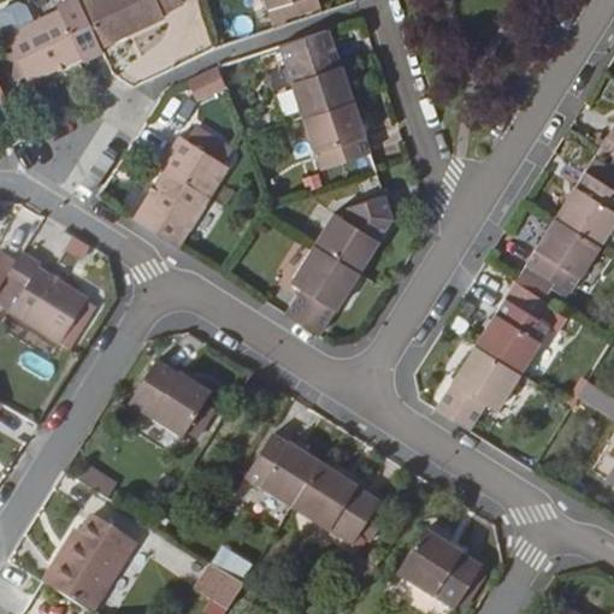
[(80,3),(78,0),(63,0),(53,5),(57,11),(35,22),(5,37),(11,48),(24,76),(28,82),(80,57),(82,63),(101,52),(99,47),(80,3)]
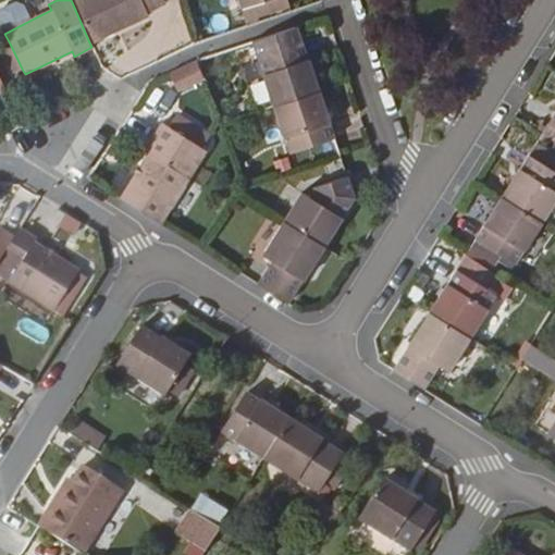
[(76,0),(72,2),(89,42),(150,15),(148,12),(168,1),(167,0),(76,0)]
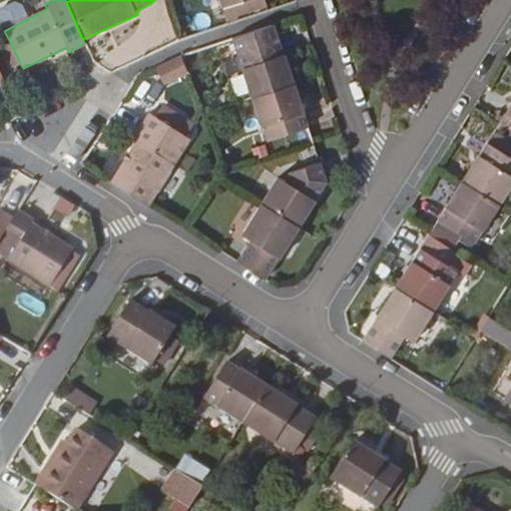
[(222,0),(231,24),(271,12),(267,0),(222,0)]
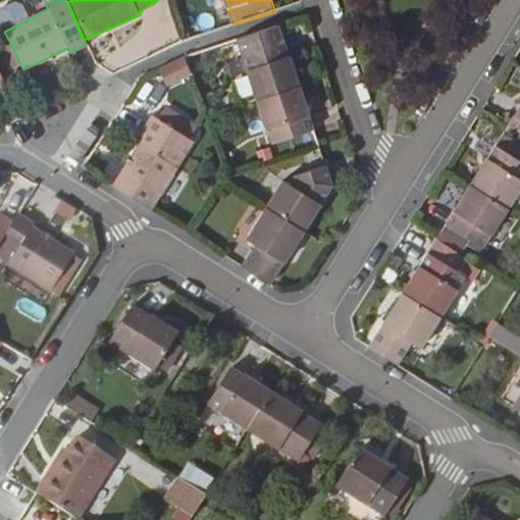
[(4,32),(30,18),(23,6),(19,4),(0,14),(0,21),(4,32)]
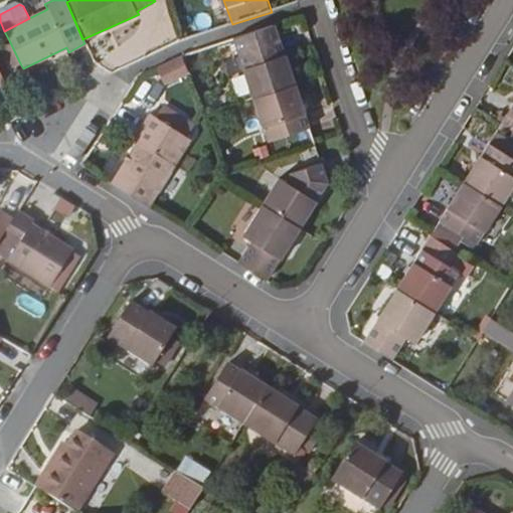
[(253,97),(295,83),(275,27),(234,39),(253,97)]
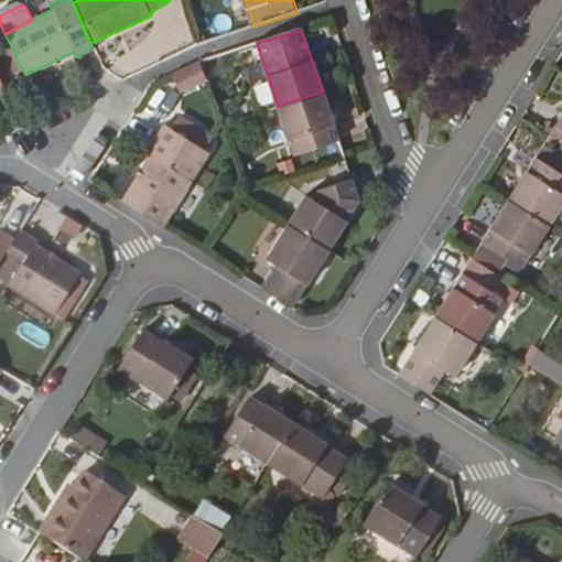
[(14,73),(22,69),(10,44),(1,49),(14,73)]
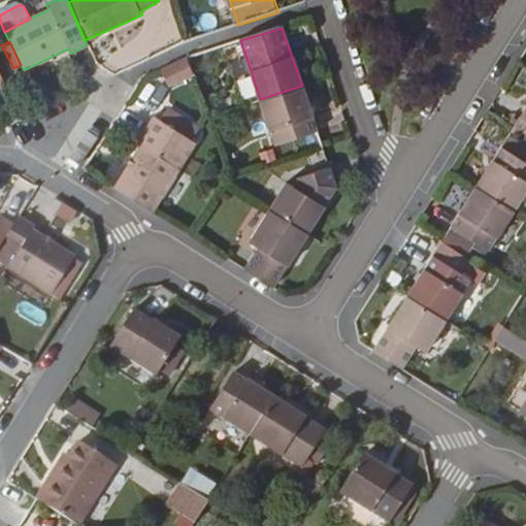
[(182,101),(202,91),(192,61),(169,68),(182,101)]
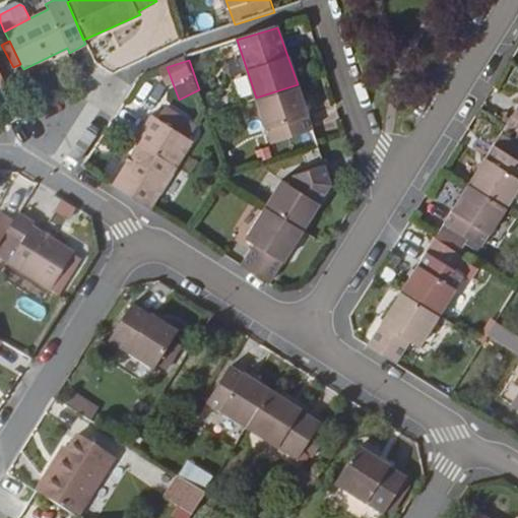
[(313,127),(298,84),(256,98),(271,141),(313,127)]
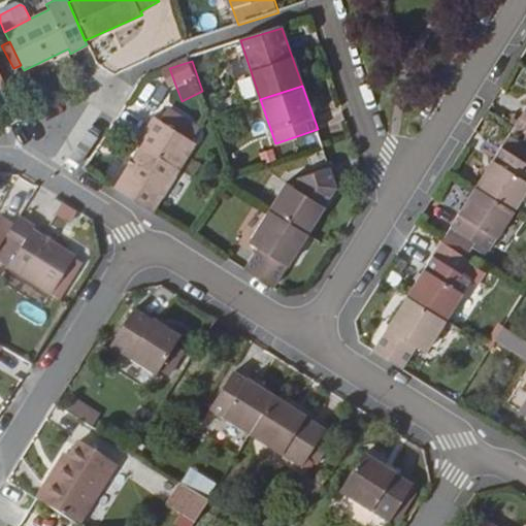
[(116,190),(153,212),(197,143),(155,116),(137,141),(142,145),(116,190)]
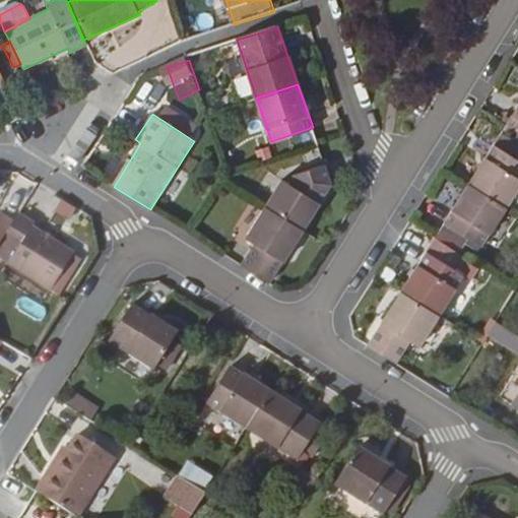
[(517,159),(517,140),(504,131),(496,144),(517,159)]
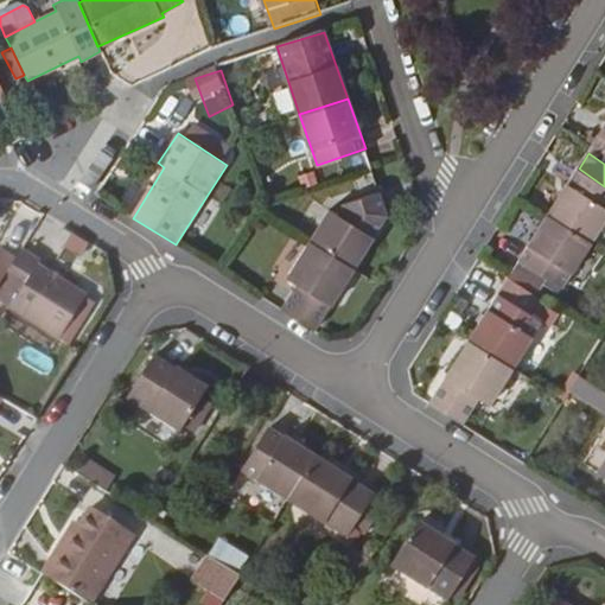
[(604,186),(579,169),(549,216),(593,244),(604,224),(604,186)]
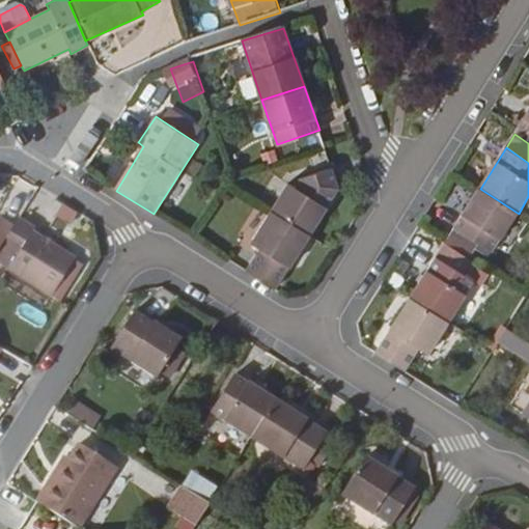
[(270,212),(310,237),(341,189),(332,167),(301,176),(302,189),(288,183),(270,212)]
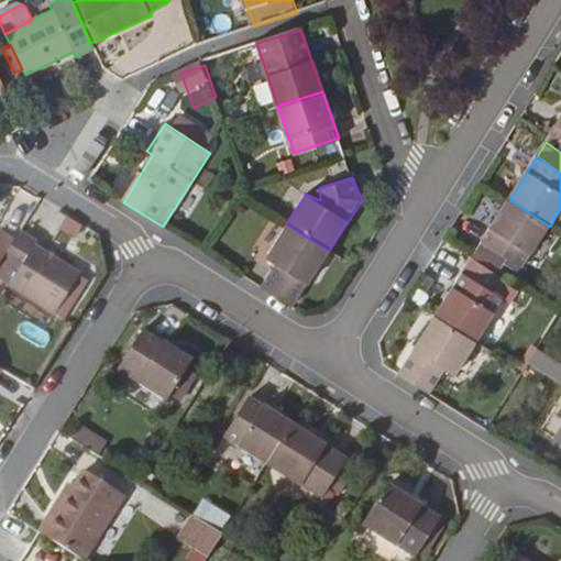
[(550,227),(509,200),(473,259),(504,278),(514,263),(524,268),(550,227)]
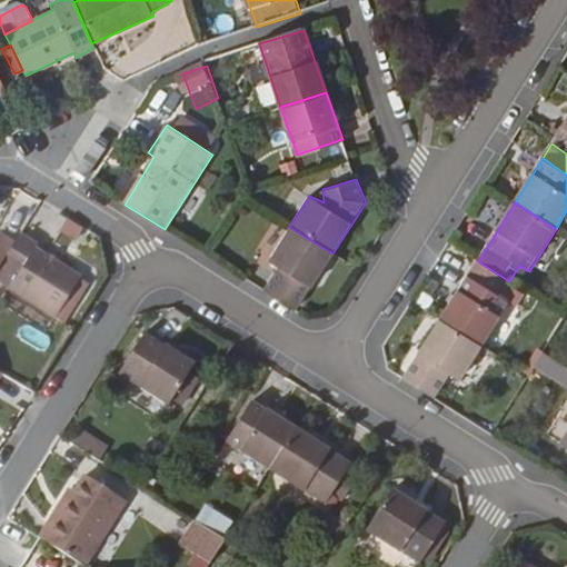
[(264,291),(295,312),(332,254),(289,227),(269,258),(278,266),(264,291)]
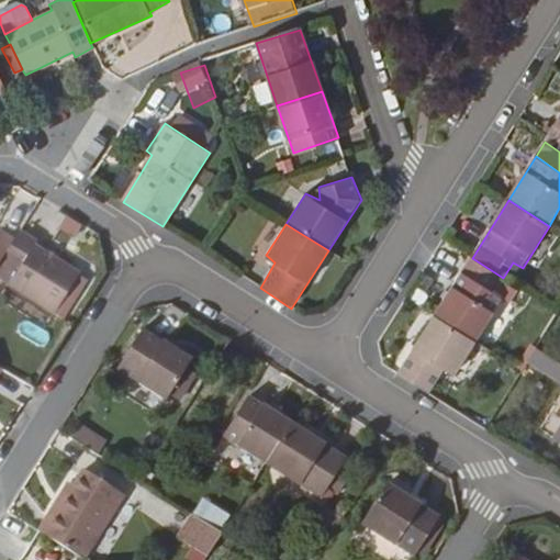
[(41,244),(23,233),(17,243),(2,266),(21,277),(14,288),(64,316),(86,277),(38,249),(41,244)]
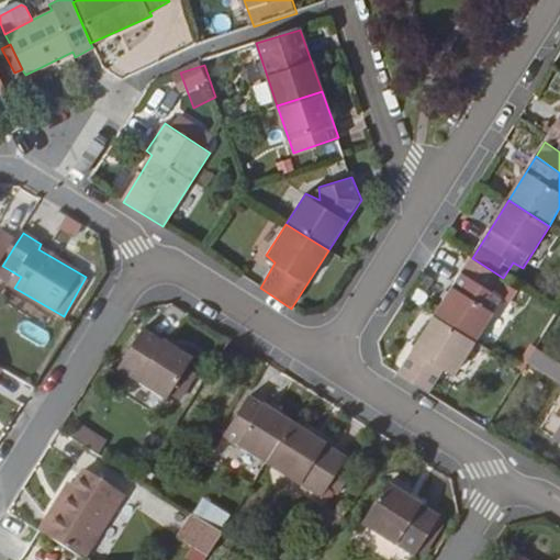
[(0,270),(2,266),(17,243),(3,234),(0,241),(0,270)]
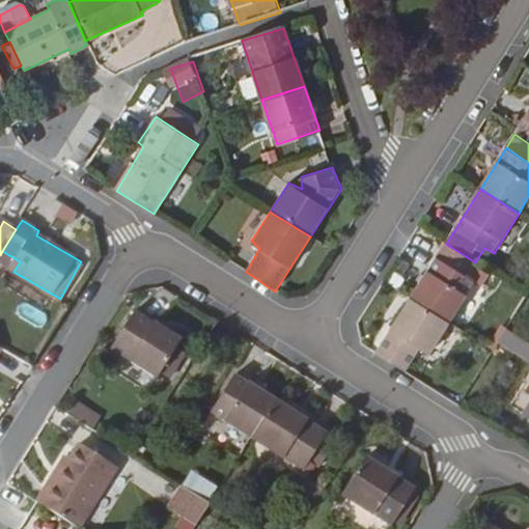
[(436,259),(410,299),(449,323),(474,284),(436,259)]
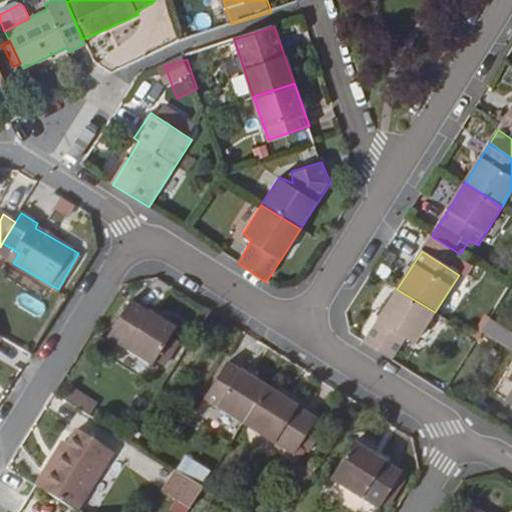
[(361,343),(391,360),(405,337),(414,344),(435,312),(397,289),(361,343)]
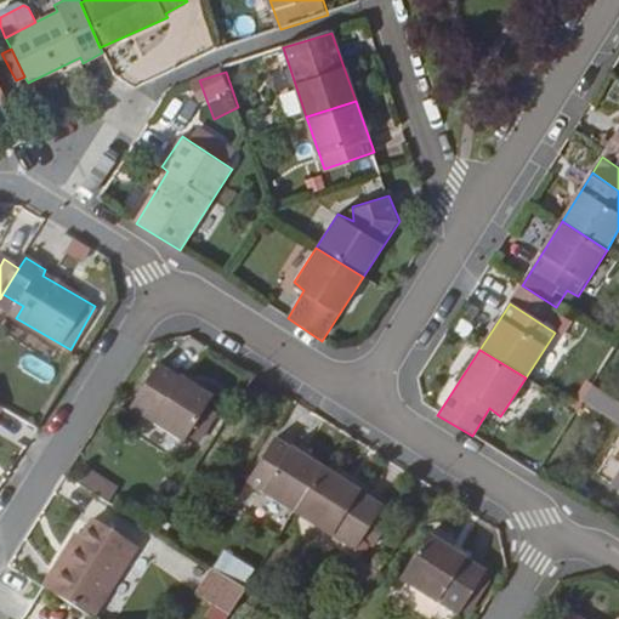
[(191,436),(206,410),(214,399),(163,364),(134,410),(186,443),(191,436)]
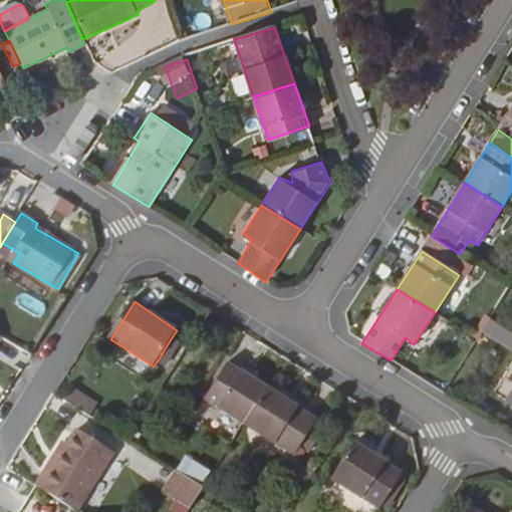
[(180,345),(171,339),(158,360),(166,366),(180,345)]
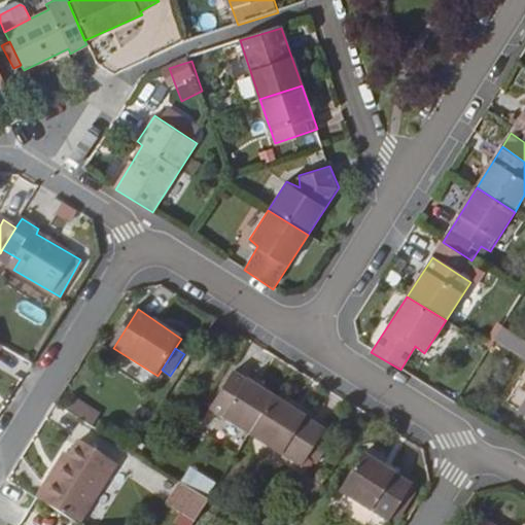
[(253,436),(277,399),(219,362),(197,400),(253,436)]
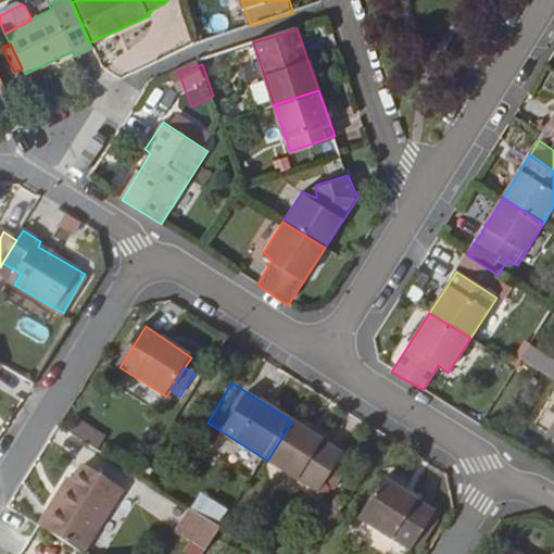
[(80,422),(72,435),(87,443),(95,430),(80,422)]
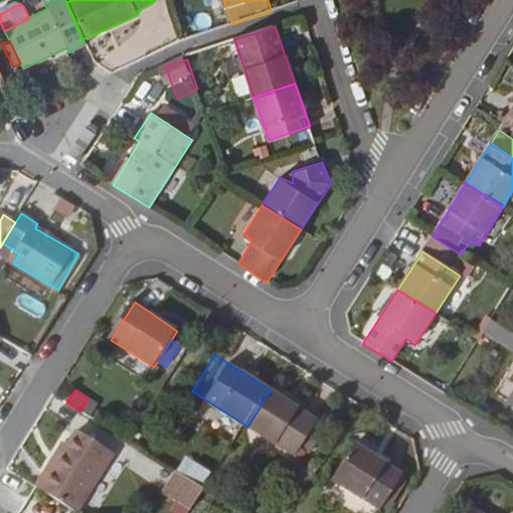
[(322,421),(271,390),(247,426),(299,459),(322,421)]
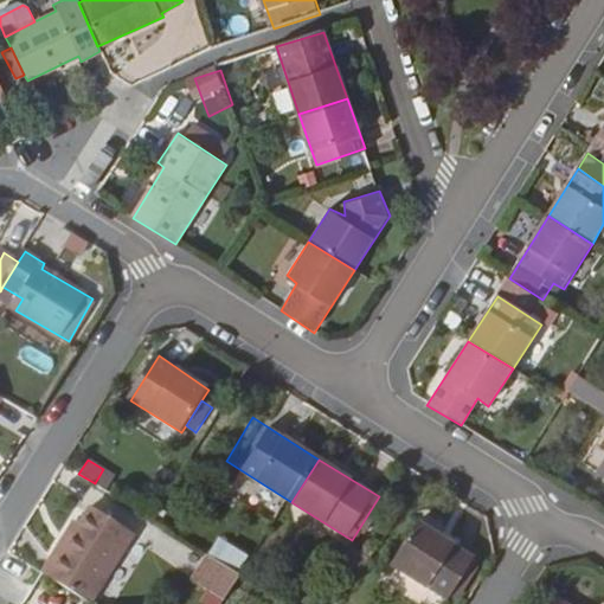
[(95,483),(110,494),(117,479),(103,469),(95,483)]
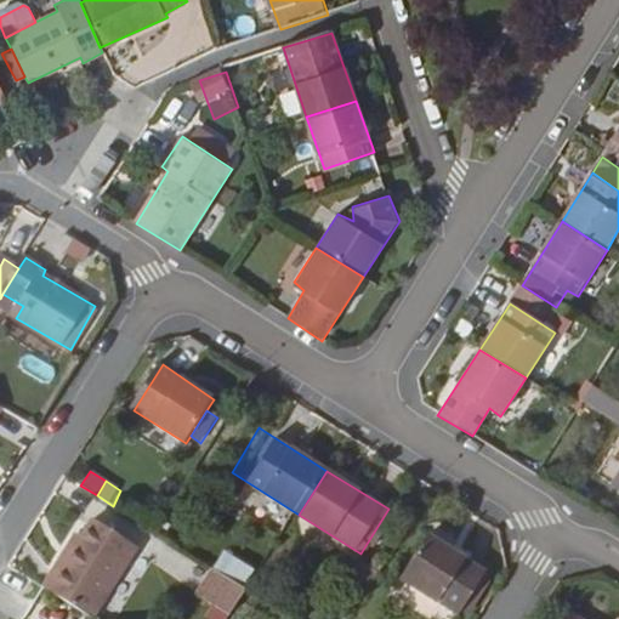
[(61,550),(39,585),(43,589),(92,618),(94,618),(138,547),(92,517),(69,555),(61,550)]
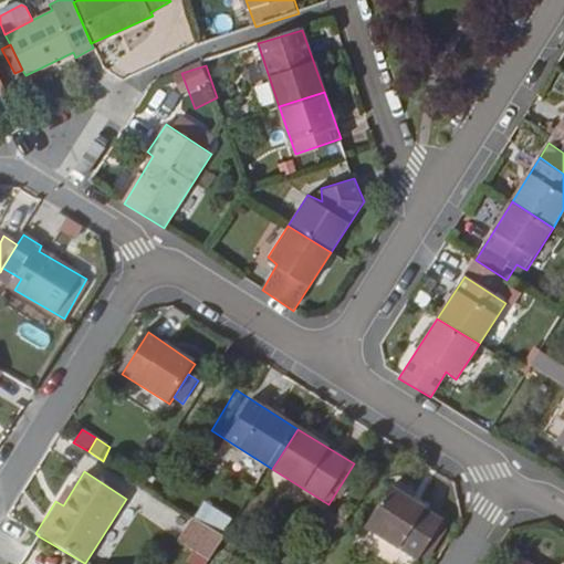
[(419,562),(444,520),(388,487),(364,526),(419,562)]
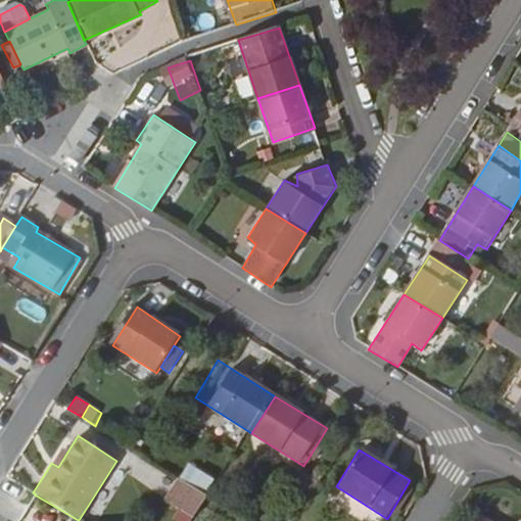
[(196,518),(209,499),(183,482),(170,502),(196,518)]
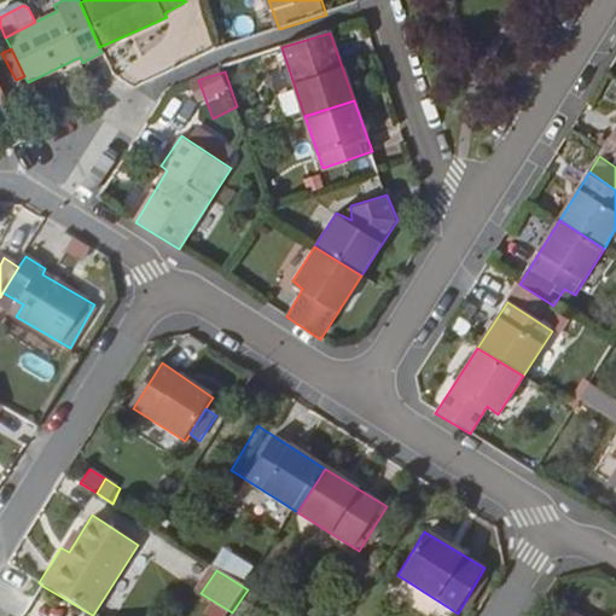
All buildings are outlined.
